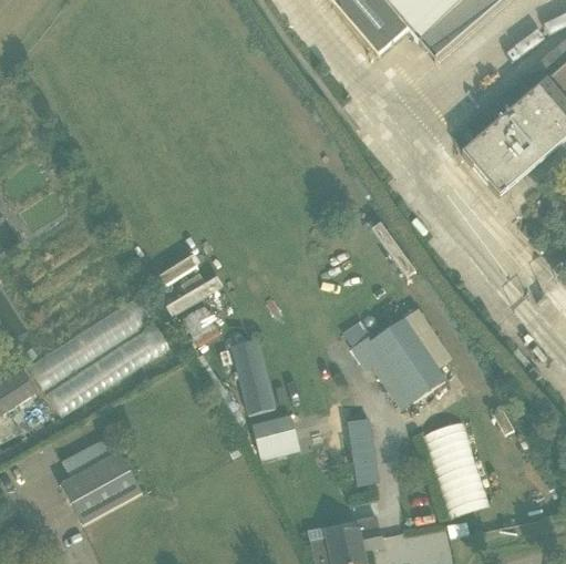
[(436,62),(507,0),(330,0),(379,57),(408,29),(436,62)]
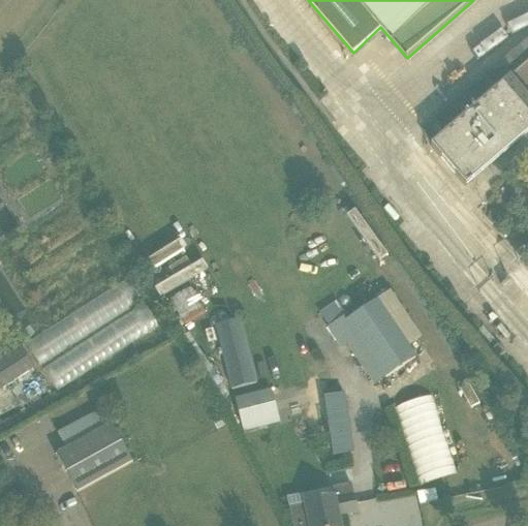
[(466,185),(527,130),(527,54),(520,44),(435,118),(446,131),(431,145),(466,185)]
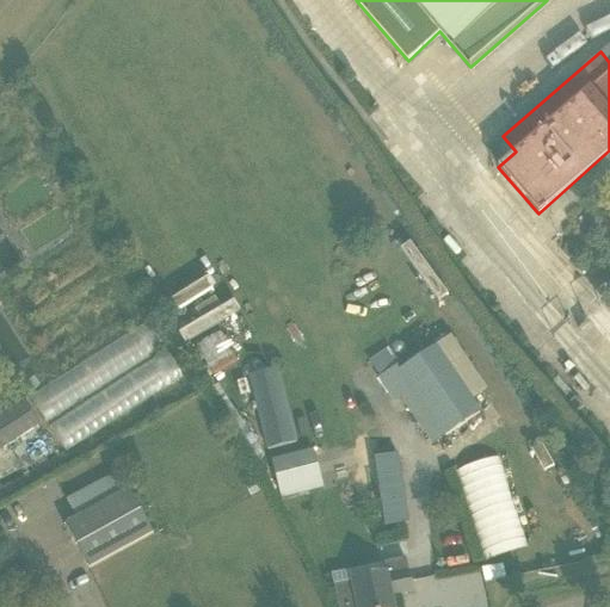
[(29,390),(63,447),(185,377),(167,346),(164,348),(148,321),(29,390)]
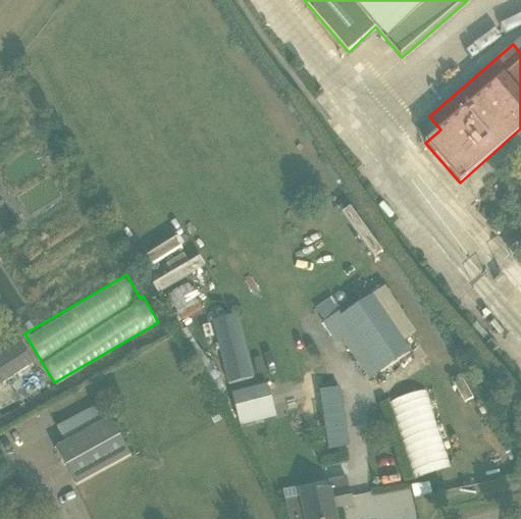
[(343,338),(369,377),(378,372),(379,374),(412,351),(373,294),(347,312),(344,308),(323,321),(336,342),(343,338)]
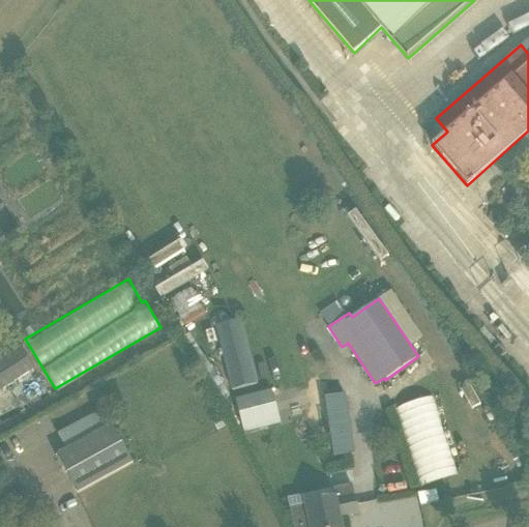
[(241,316),(215,322),(231,387),(258,381),(241,316)]
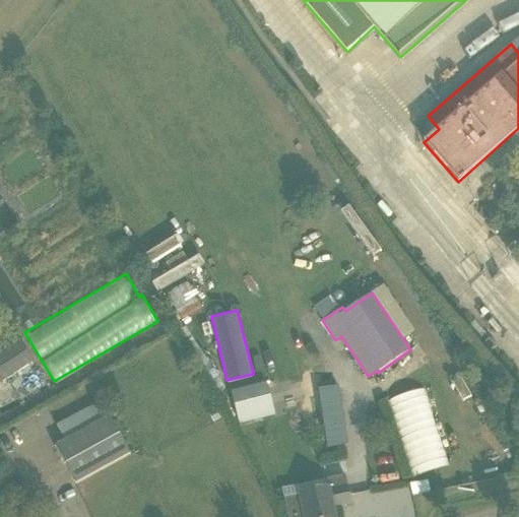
[(20,339),(0,351),(0,383),(35,361),(20,339)]
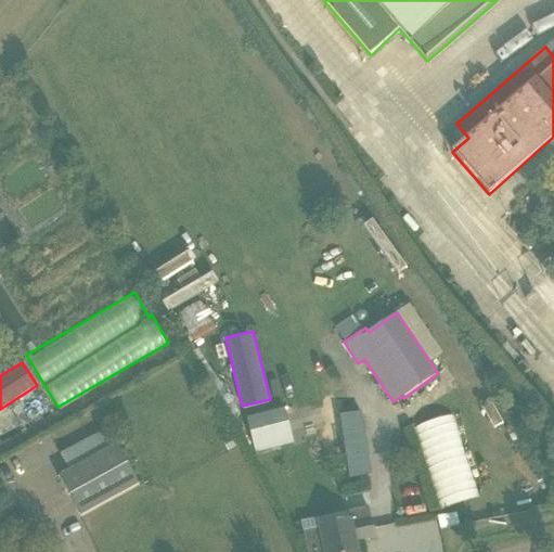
[(503,421),(490,397),(481,402),(494,426),(503,421)]
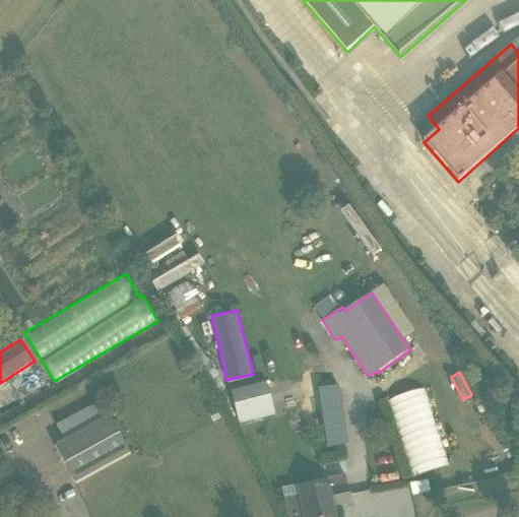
[(392,395),(413,473),(449,463),(428,385),(392,395)]
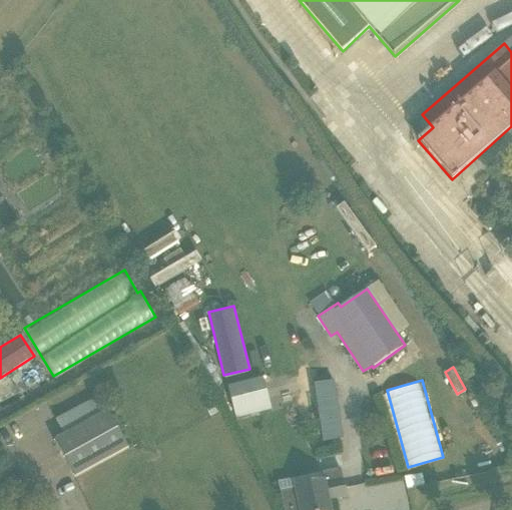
[(262,382),(229,389),(235,417),(268,409),(262,382)]
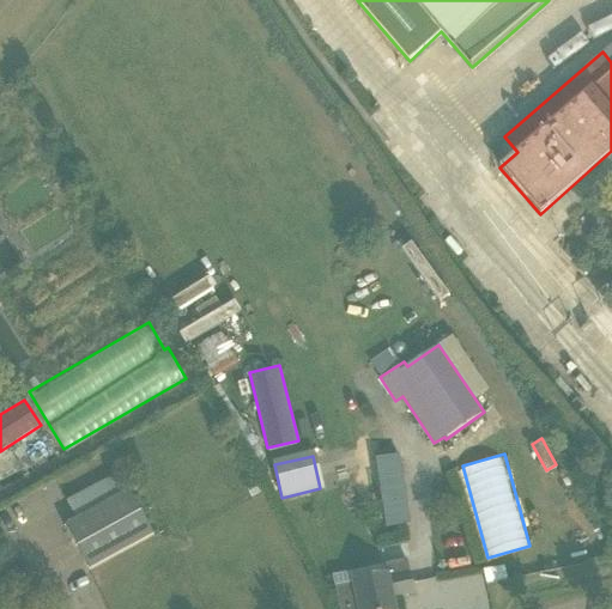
[(408,524),(397,457),(375,461),(387,528),(408,524)]
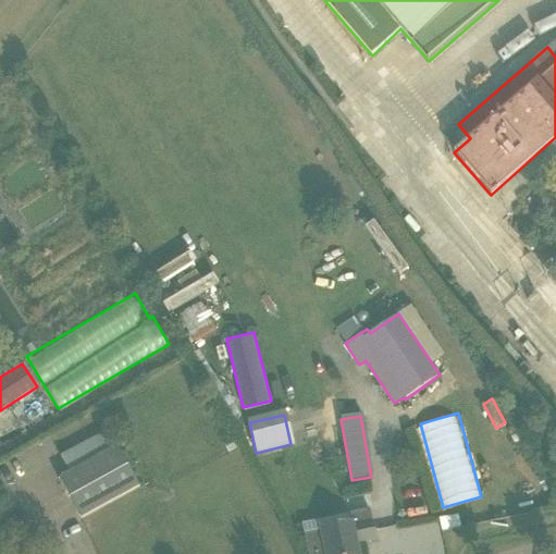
[(61,455),(71,471),(60,478),(82,517),(139,485),(119,445),(116,446),(108,430),(61,455)]
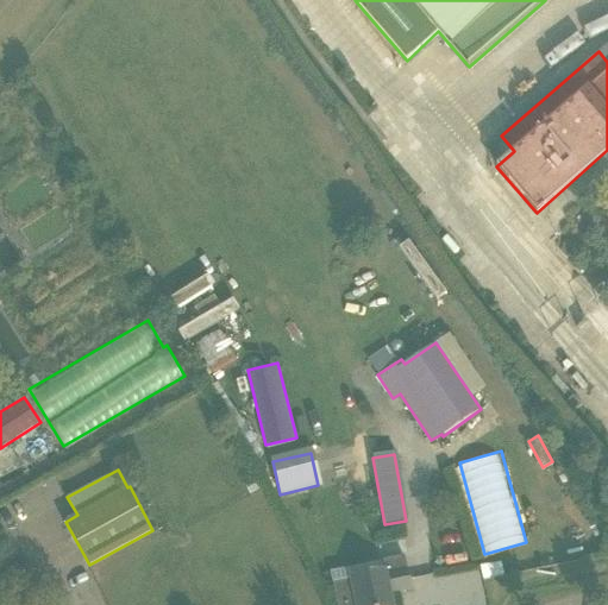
[(384,569),(352,577),(357,604),(392,604),(389,591),(412,586),(405,554),(382,559),(384,569)]
